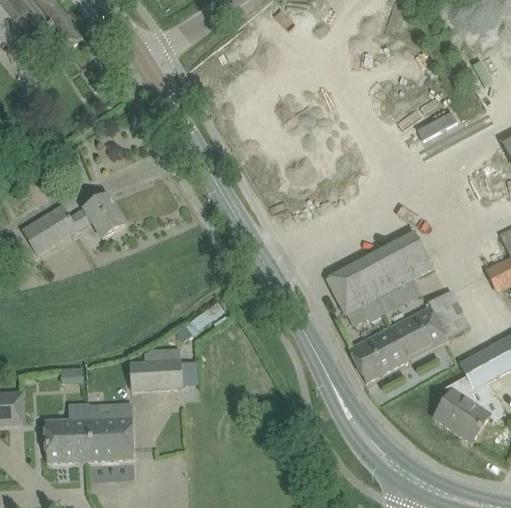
[(1,0),(49,62),(82,38),(54,0),(1,0)]
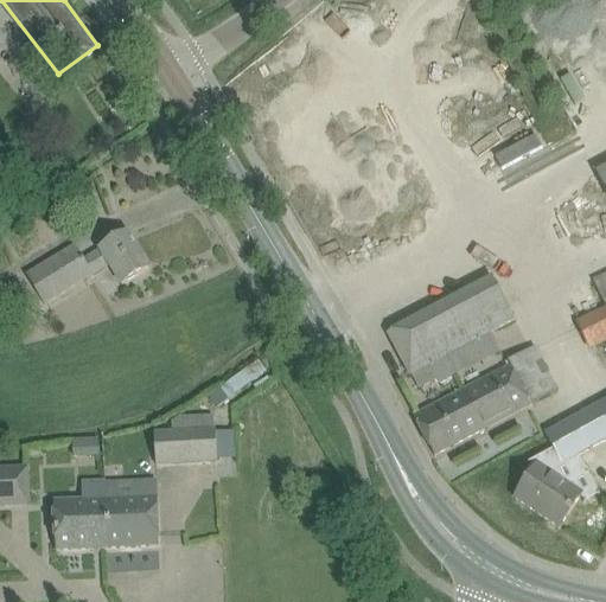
[(605,160),(593,167),(605,190),(605,160)]
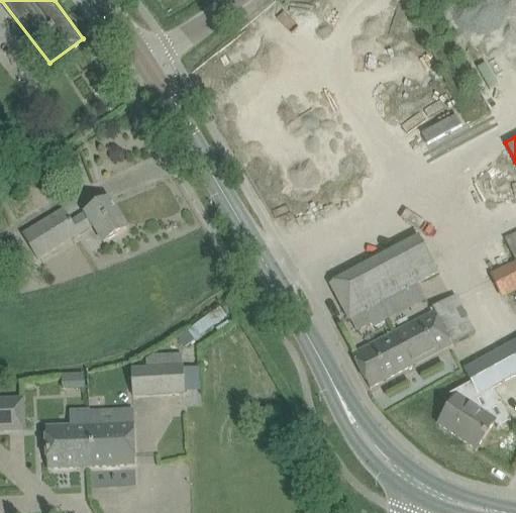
[(63,205),(21,230),(36,257),(92,222),(102,239),(125,225),(107,195),(71,218),(63,205)]
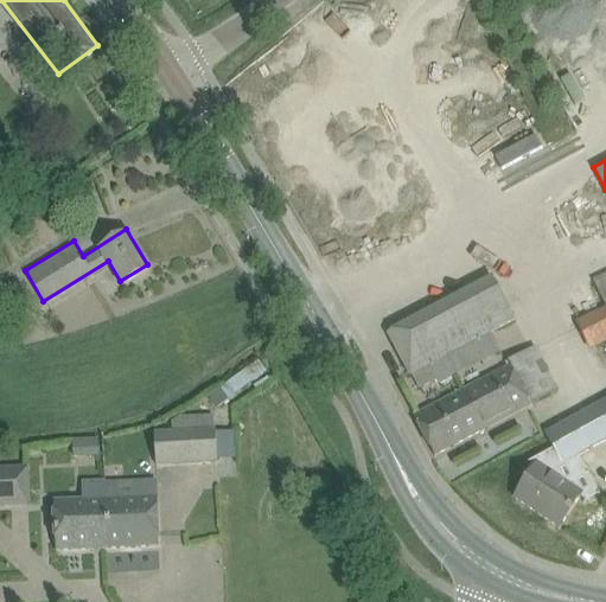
[(605,268),(591,275),(604,302),(574,316),(587,345),(605,335),(605,268)]
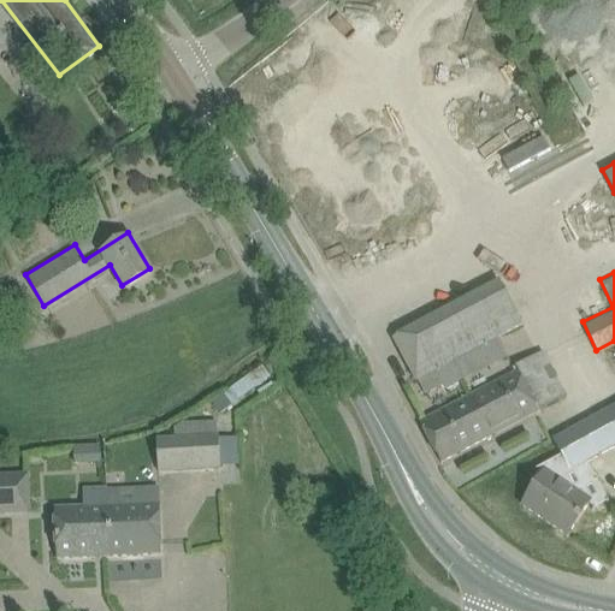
[(417,377),(424,390),(478,361),(471,348),(521,321),(498,278),(392,334),(414,377),(417,377)]
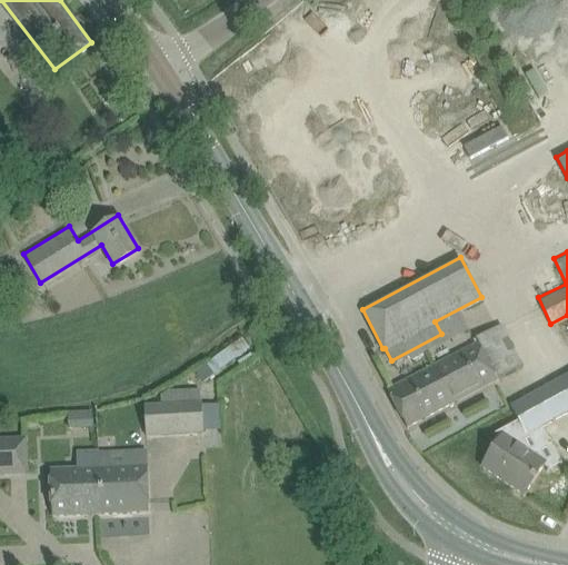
[(0,294),(26,281),(13,259),(0,266),(0,294)]
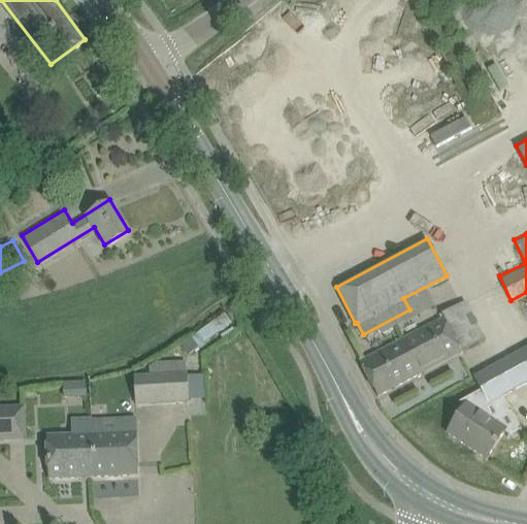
[(442,316),(402,336),(420,370),(463,349),(462,347),(484,335),(464,297),(439,309),(442,316)]
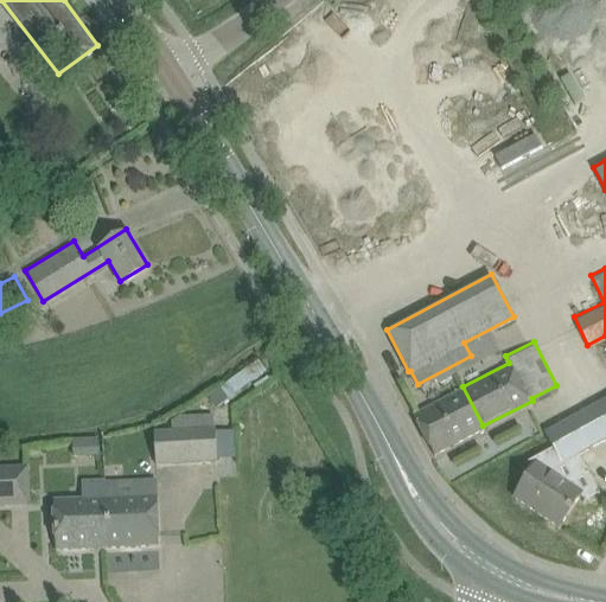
[(228,378),(235,389),(266,369),(257,357),(228,378)]
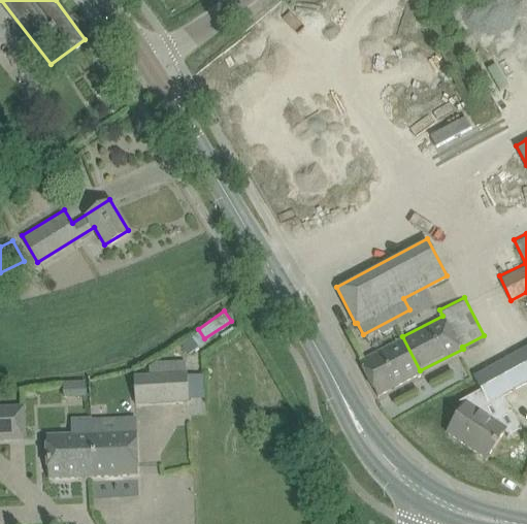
[(420,370),(402,336),(359,359),(376,393),(420,370)]
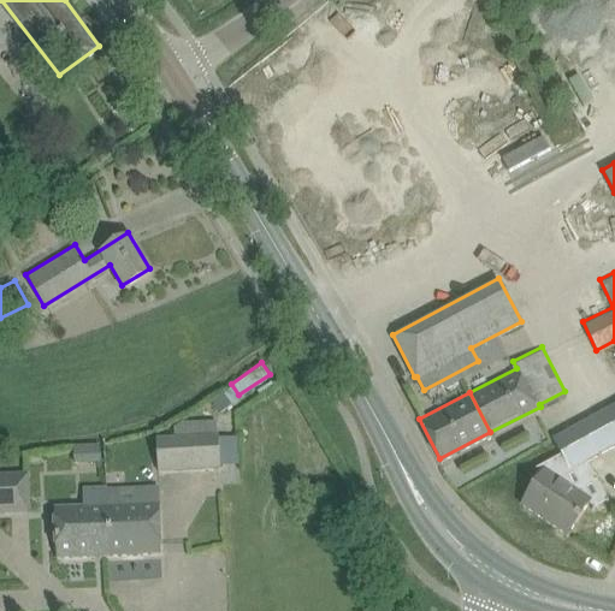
[(542,470),(521,502),(567,532),(591,494),(584,482),(589,480),(578,462),(614,440),(614,402),(551,438),(560,452),(534,466),(542,470)]
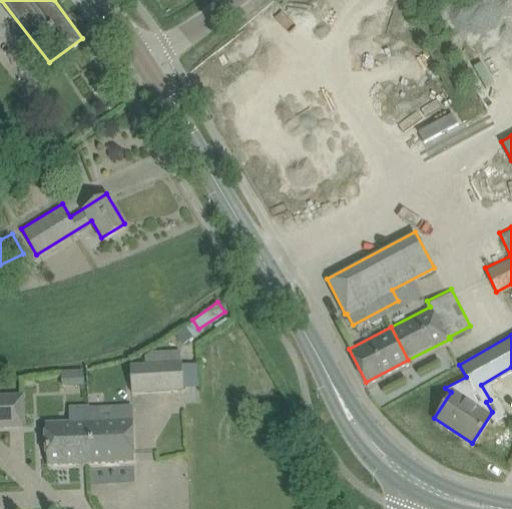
[(129,363),(130,389),(182,387),(181,361),(179,361),(178,347),(149,348),(143,353),(144,363),(129,363)]
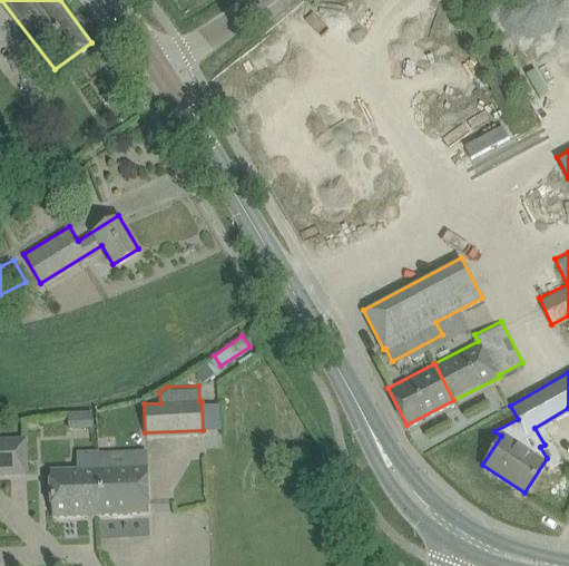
[(0,471),(26,470),(25,433),(0,435),(0,471)]
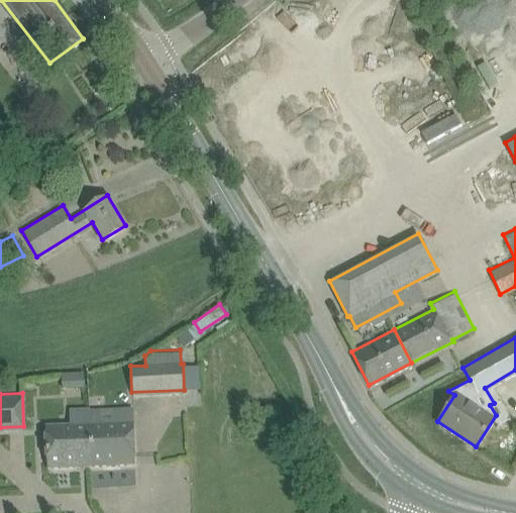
[(125,407),(88,410),(91,464),(134,462),(133,420),(126,421),(125,407)]
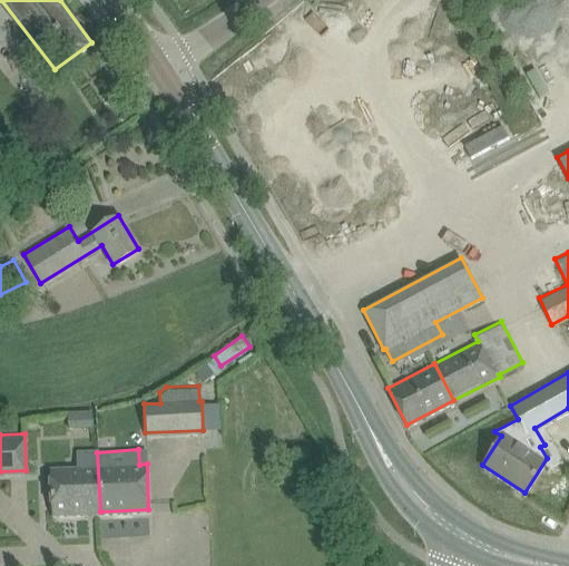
[(100,511),(97,452),(76,455),(77,467),(51,469),(54,514),(100,511)]
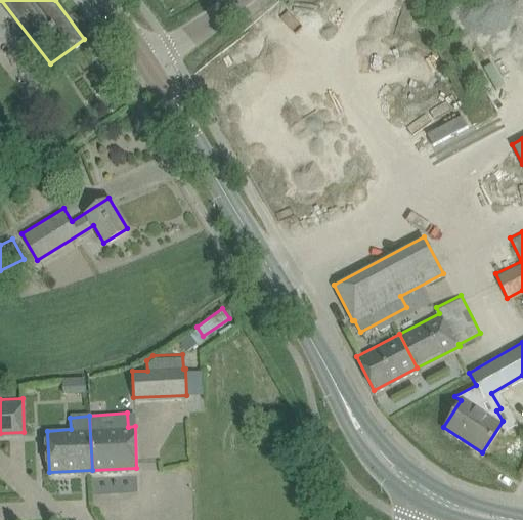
All buildings are outlined.
